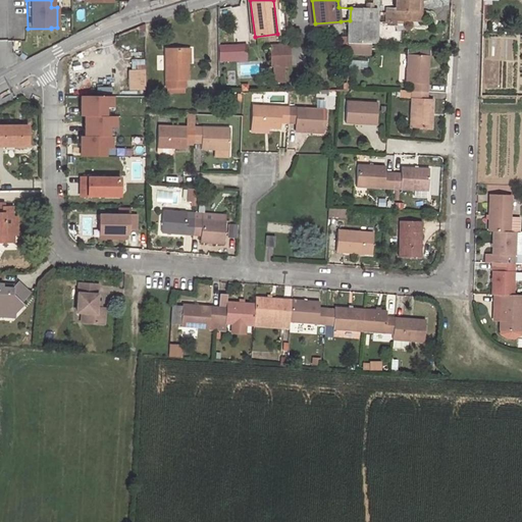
[(398,0),(398,10),(388,9),(387,23),(398,24),(398,19),(422,21),(423,4),(418,3),(418,0),(398,0)]
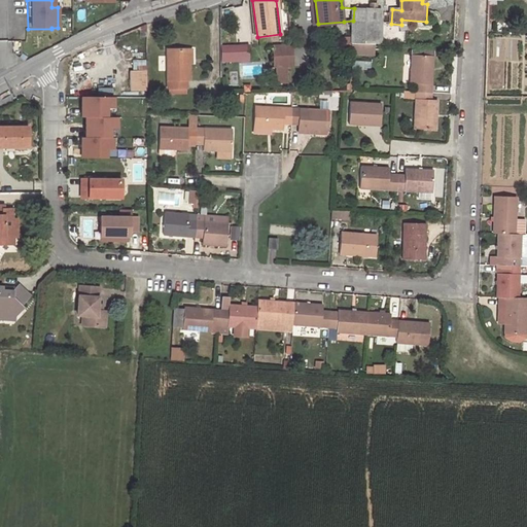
[(379,9),(354,8),(353,21),(353,42),(375,43),(379,43),(379,9)]
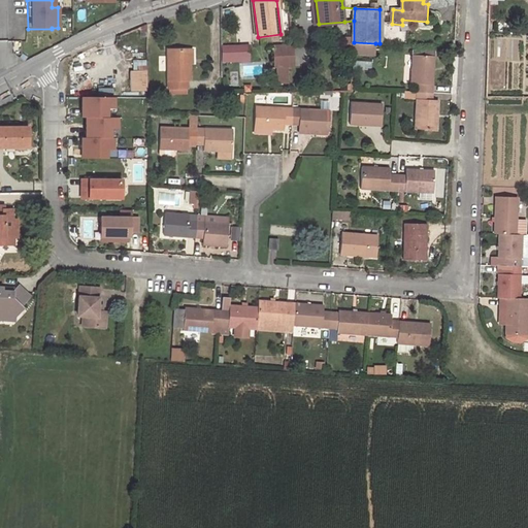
[(343,41),(343,53),(353,53),(353,42),(343,41)]
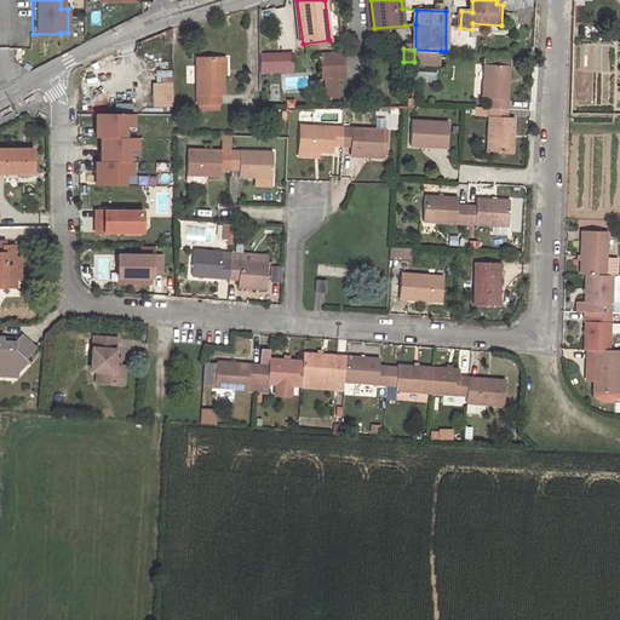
[(414,62),(440,64),(441,51),(415,50),(414,50),(414,62)]
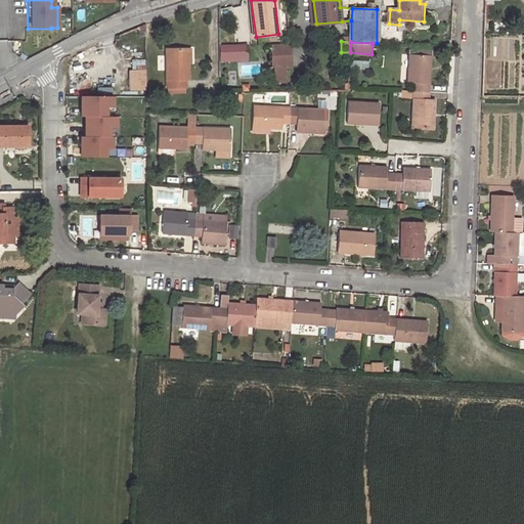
[(261,47),(264,69),(274,67),(272,45),(261,47)]
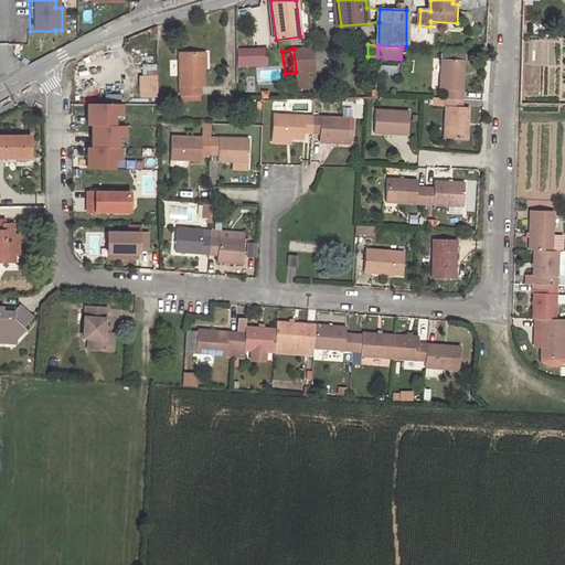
[(243,50),(244,65),(255,65),(255,50),(243,50)]
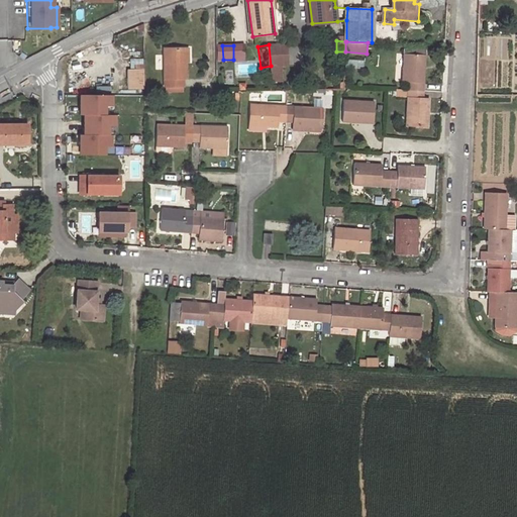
[(233,45),(233,60),(245,59),(245,45),(233,45)]
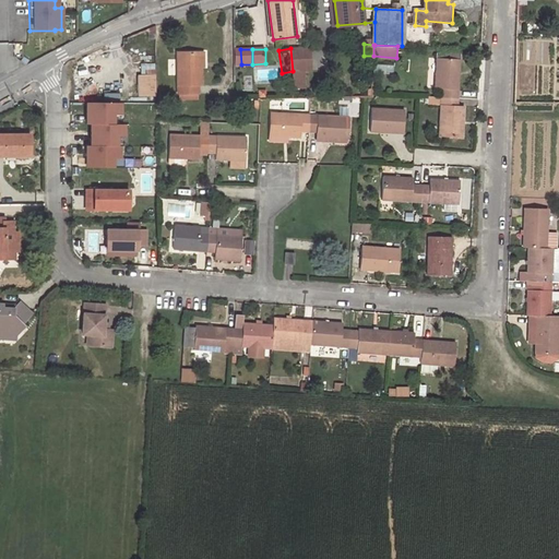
[(201,52),(178,52),(178,94),(199,94),(198,85),(201,85),(201,67),(201,52)]
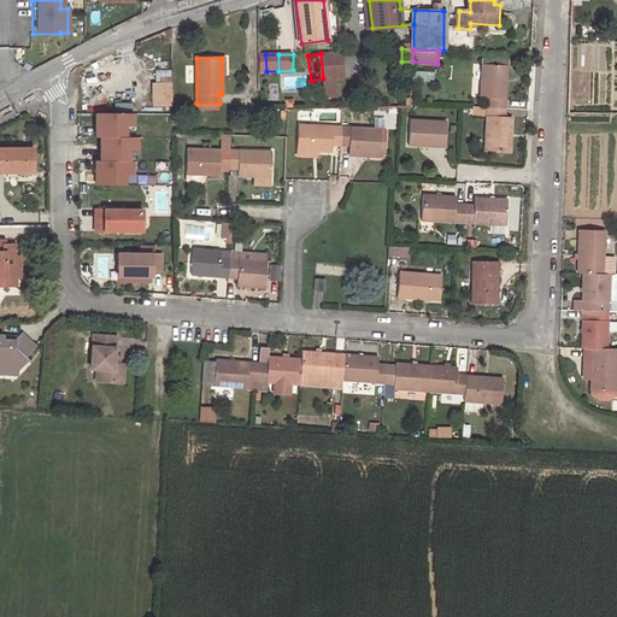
[(509,64),(483,63),(482,95),(488,97),(488,107),(507,109),(509,64)]
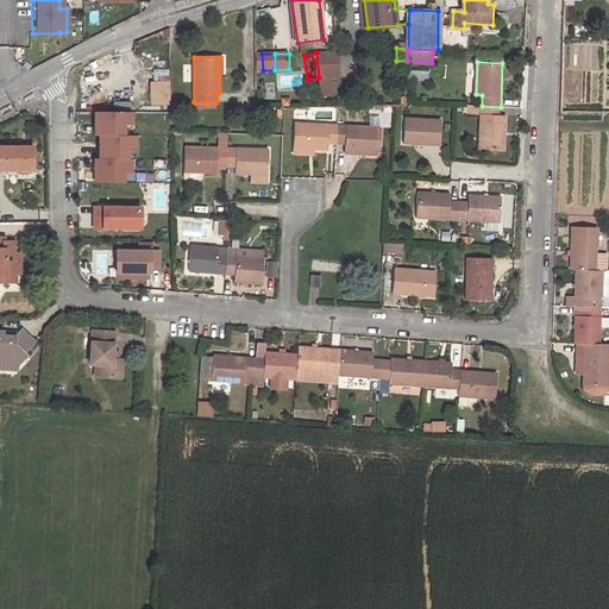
[(412,80),(429,81),(429,71),(412,70),(412,80)]
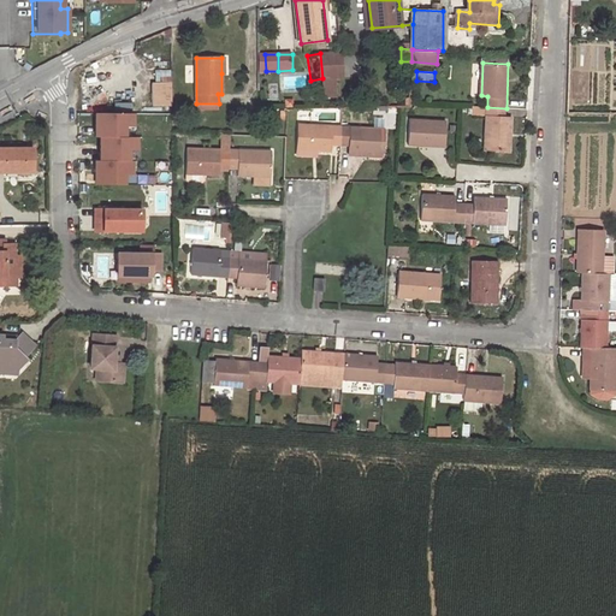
[(172,83),(153,83),(154,106),(172,106),(172,83)]
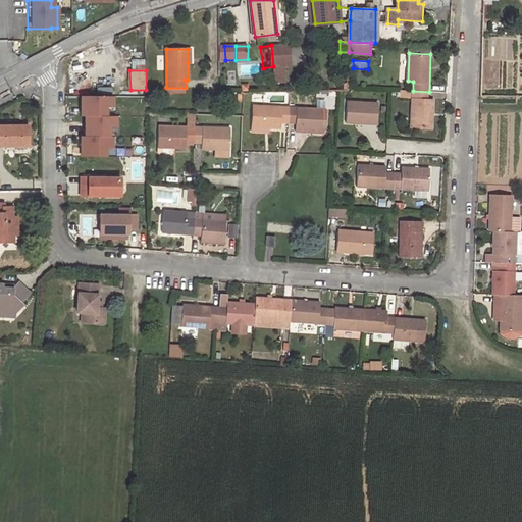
[(413,91),(411,125),(432,126),(434,101),(428,100),(429,92),(413,91)]
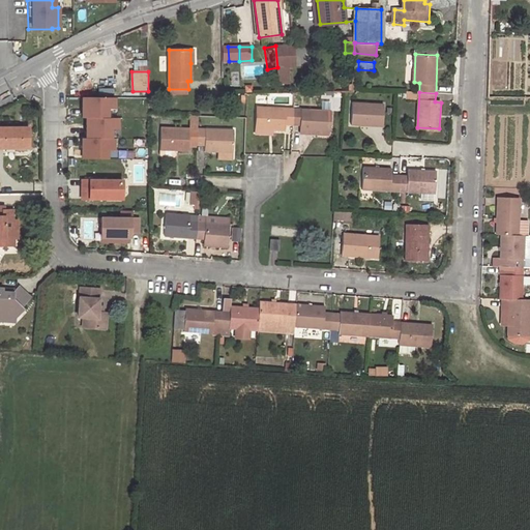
[(79,117),(83,117),(107,117),(107,108),(114,108),(114,97),(80,96),(79,117)]
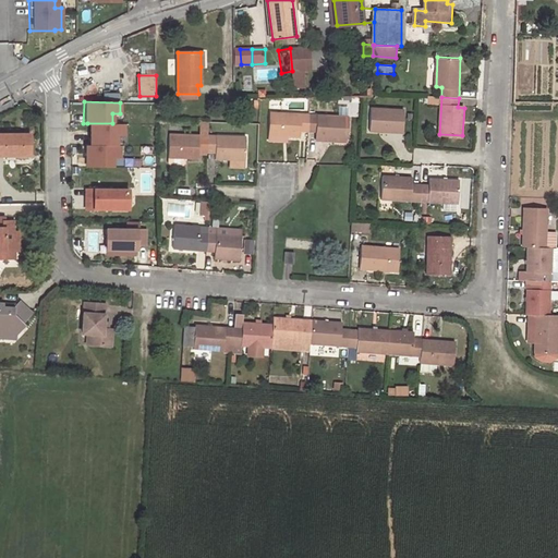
[(408,107),(374,105),(373,128),(408,131),(408,107)]
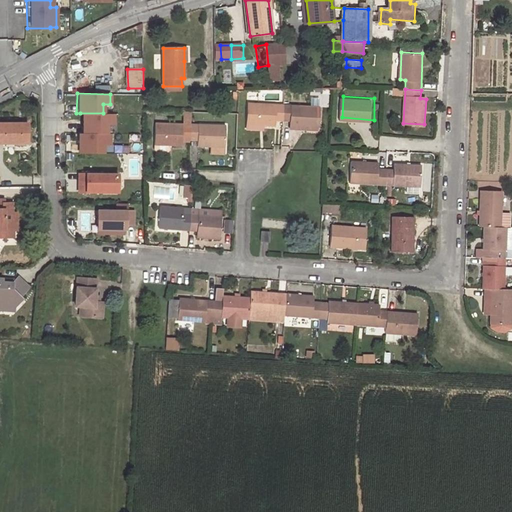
[(284,103),(248,102),(247,123),(248,124),(264,124),(274,125),(275,118),(283,119),(283,114),(284,103)]
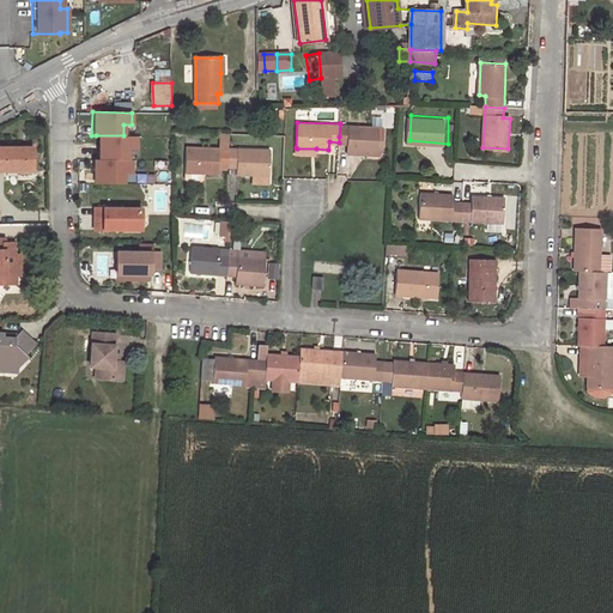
[(349,150),(381,152),(383,126),(340,123),(339,137),(339,143),(349,143),(349,150)]
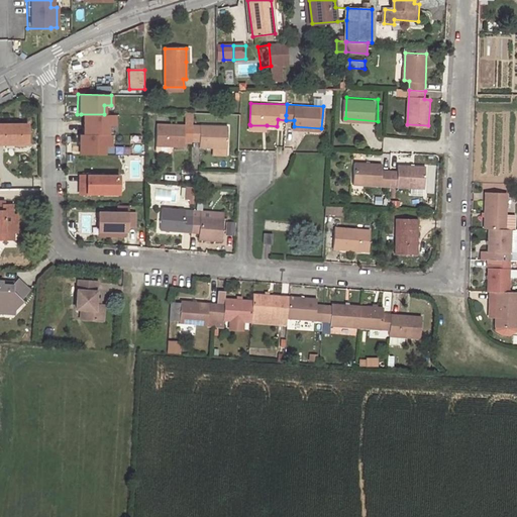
[(186,124),(157,123),(156,145),(183,146),(184,140),(192,140),(192,124),(193,113),(187,113),(186,124)]
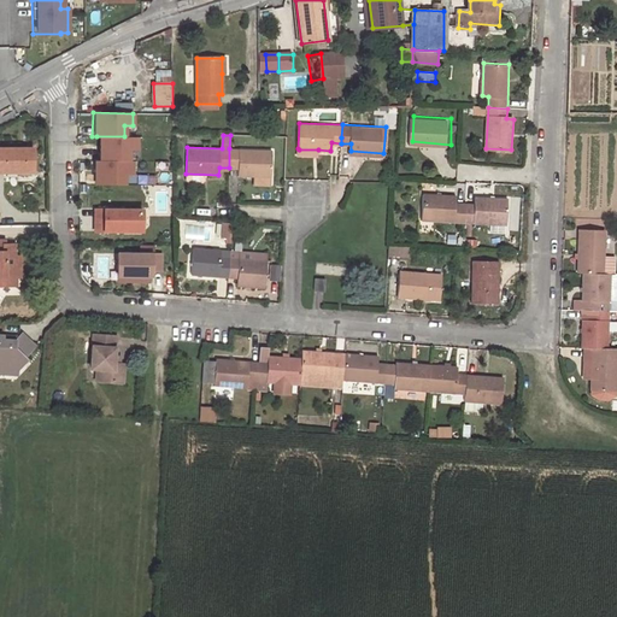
[(124,136),(97,136),(97,160),(129,160),(129,150),(136,150),(136,136),(124,136)]
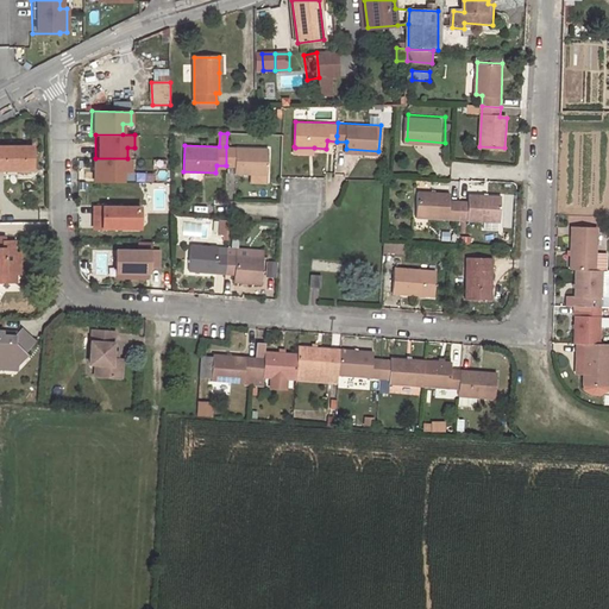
[(269,175),(269,149),(226,146),(226,165),(236,165),(236,173),(269,175)]
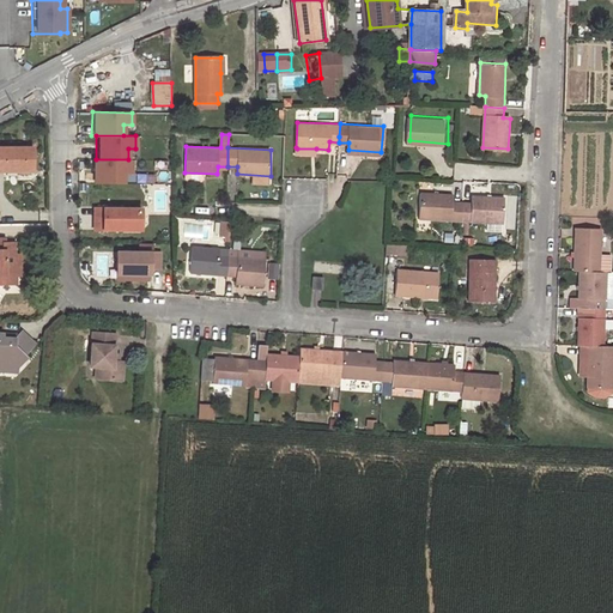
[(0,174),(34,174),(34,150),(0,150),(0,174)]
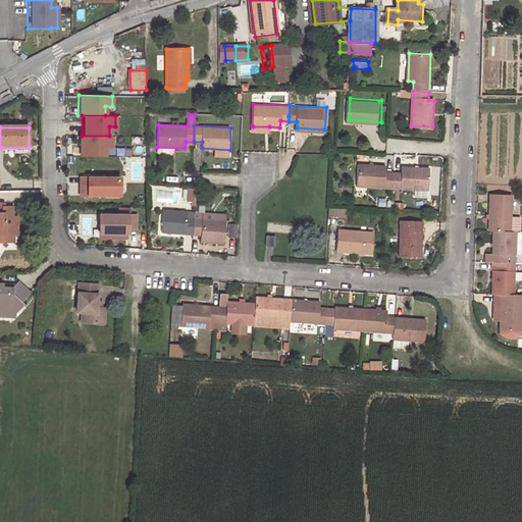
[(109,136),(82,136),(77,136),(77,155),(105,156),(105,148),(111,148),(111,136),(109,136)]
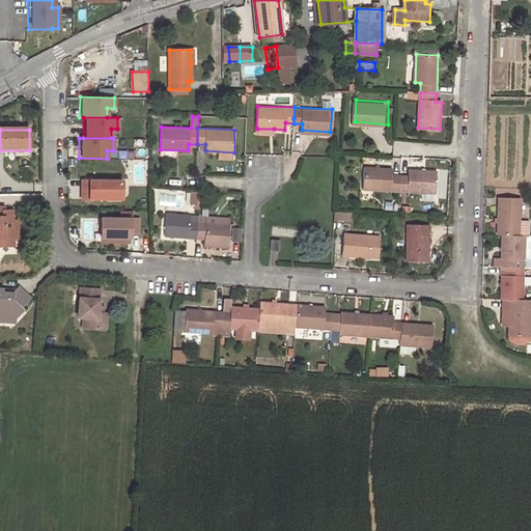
[(392,170),(365,167),(363,190),(399,193),(400,176),(392,175),(392,170)]
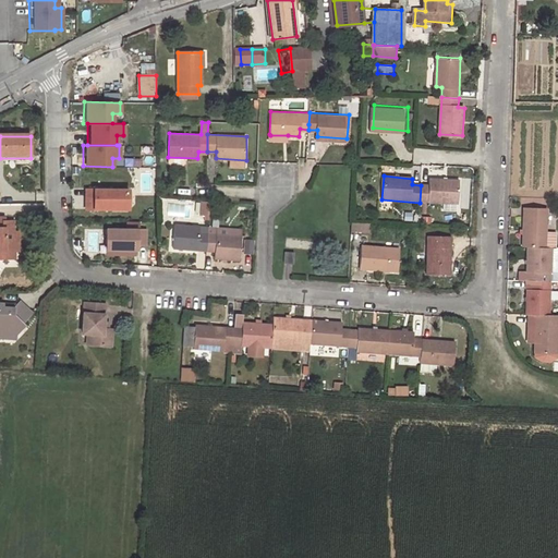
[(459,205),(461,182),(431,180),(431,186),(421,185),(420,203),(459,205)]
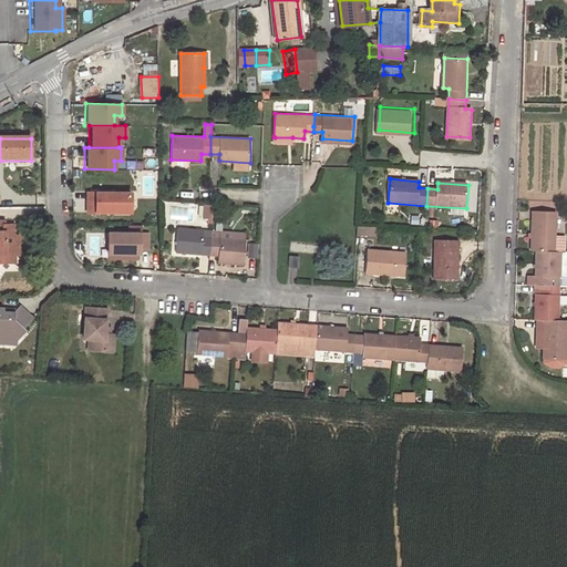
[(130,191),(88,192),(88,215),(130,215),(130,191)]
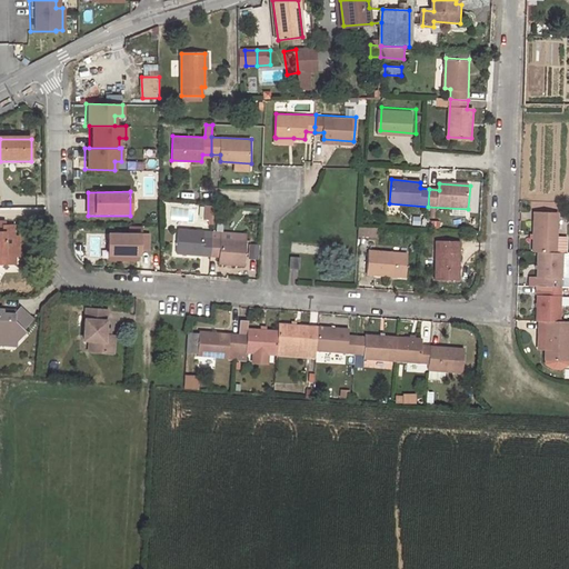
[(206,205),(205,217),(209,217),(215,218),(215,206),(206,205)]
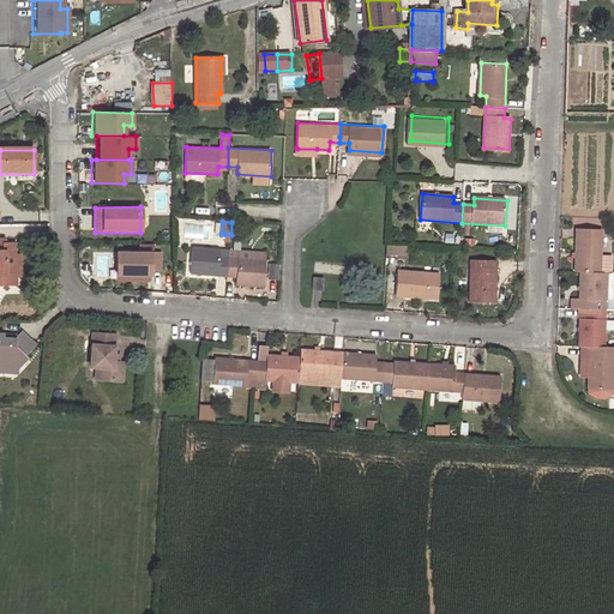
[(601,233),(579,232),(578,274),(584,274),(600,274),(601,233)]
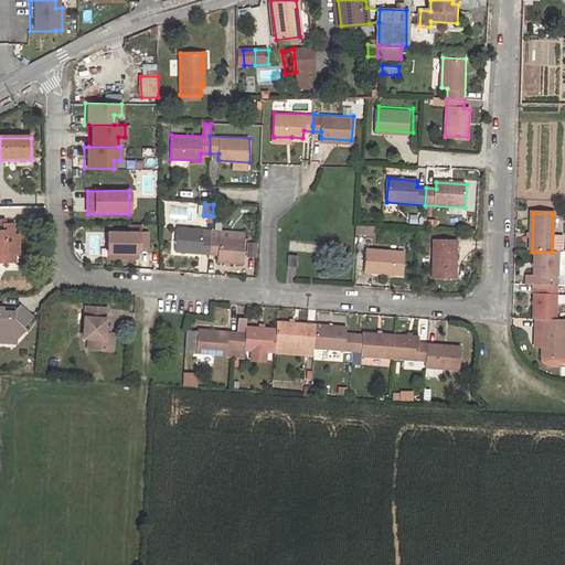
[(6,220),(0,219),(0,257),(2,258),(2,260),(13,260),(13,254),(20,254),(20,234),(16,234),(16,223),(6,223),(6,220)]
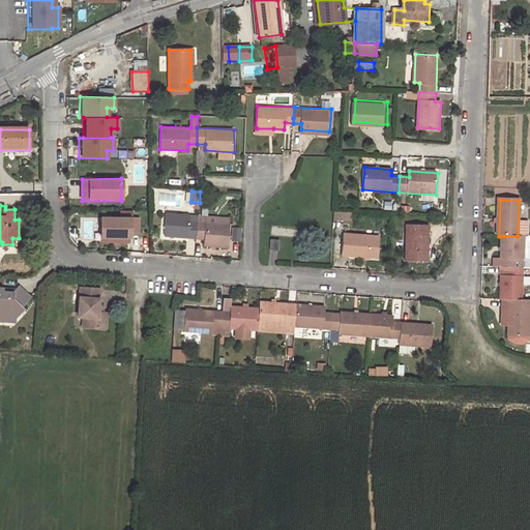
[(166,236),(198,237),(199,215),(167,213),(166,236)]
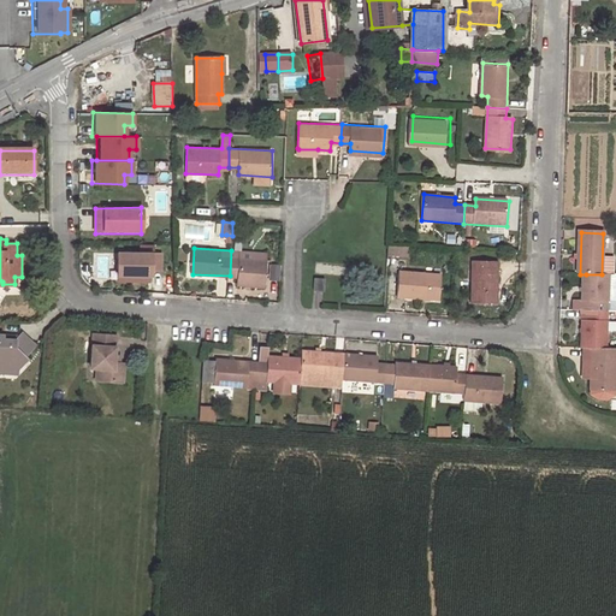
[(267,258),(241,256),(241,250),(231,250),(230,276),(240,277),(238,284),(266,285),(267,258)]
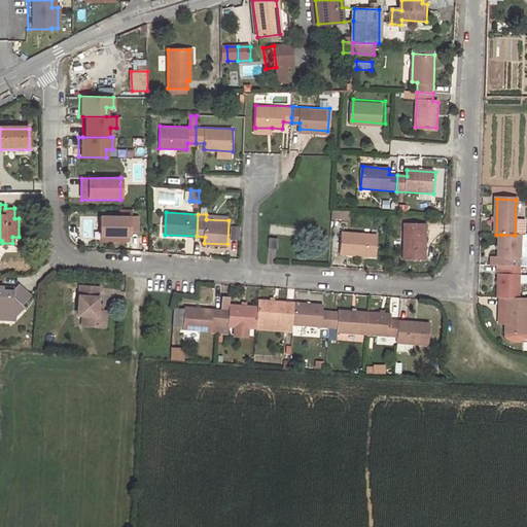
[(128,216),(98,216),(98,239),(129,238),(128,216)]
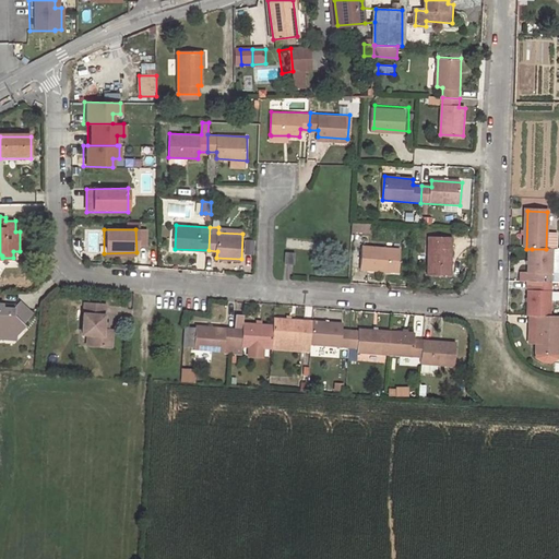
[(453,240),(430,238),(427,276),(450,278),(453,240)]
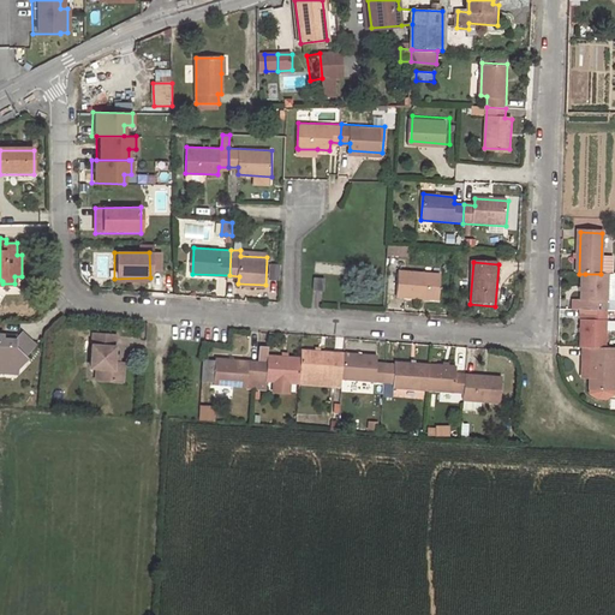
[(441,273),(399,270),(398,296),(440,299),(441,273)]
